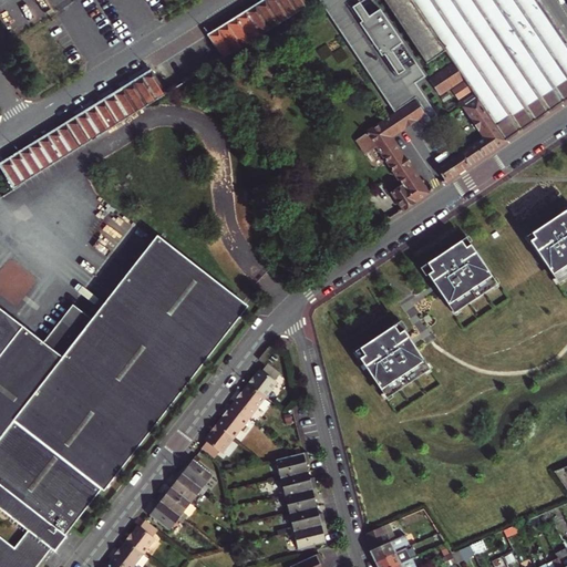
[(224,58),(309,6),(305,0),(263,0),(208,33),(224,58)]
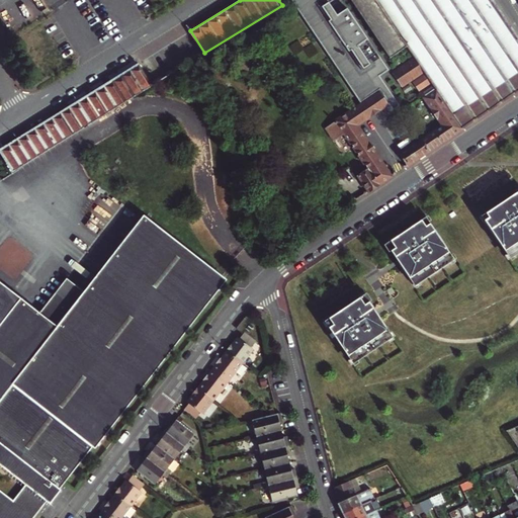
[(356,107),(356,108),(383,90),(391,101),(390,102),(394,109),(399,105),(379,75),(389,69),(347,8),(344,10),(345,10),(337,15),(328,2),(332,0),(291,0),(294,4),(361,103),(356,107)]
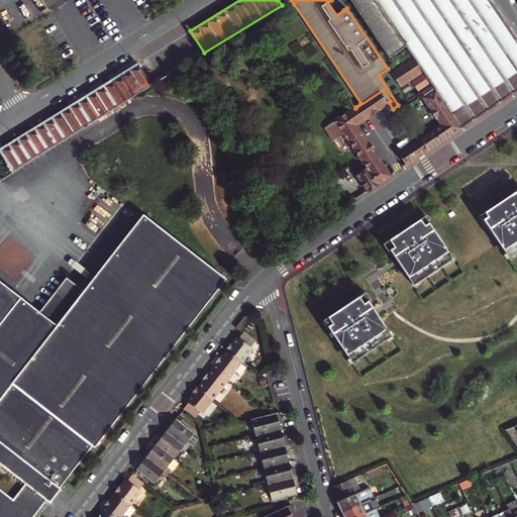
[(516,37),(492,0),(350,0),(390,58),(407,46),(415,60),(423,71),(425,73),(430,81),(432,84),(462,128),(516,91),(516,37)]
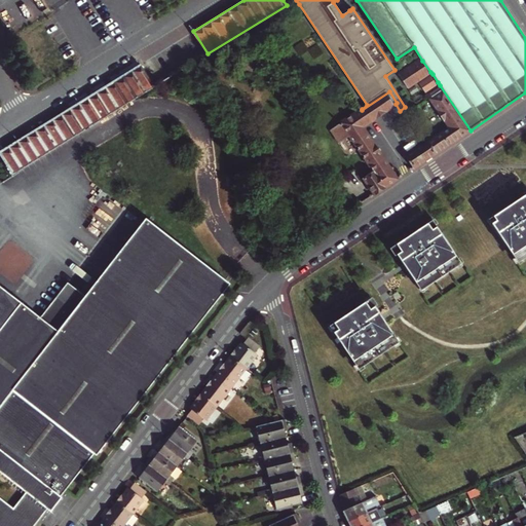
[(408,86),(430,72),(422,61),(401,74),(408,86)]
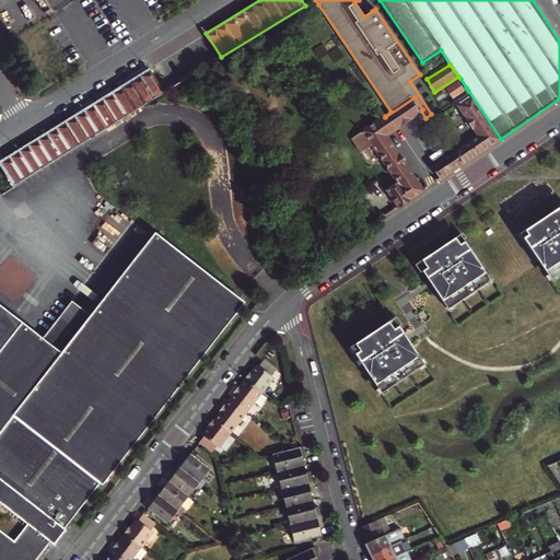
[(0,167),(13,188),(90,141),(165,94),(150,71),(0,163),(0,167)]
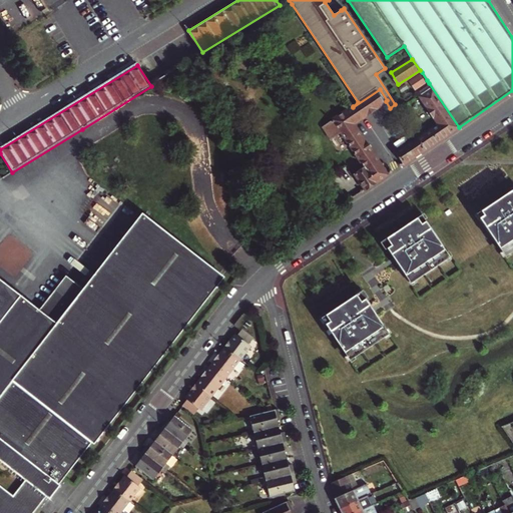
[(409,81),(415,88),(427,80),(422,72),(409,81)]
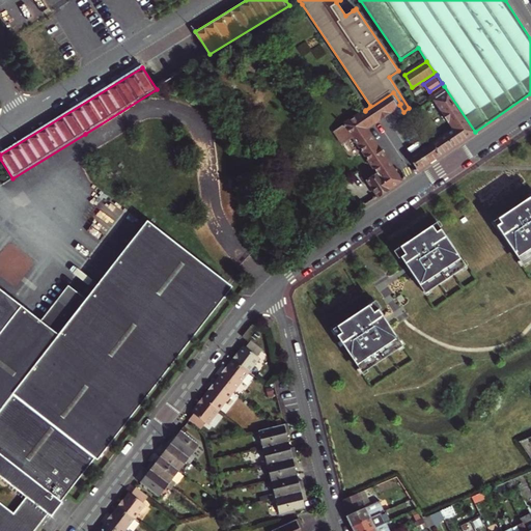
[(419,169),(475,132),(444,86),(431,95),(454,129),(411,157),(419,169)]
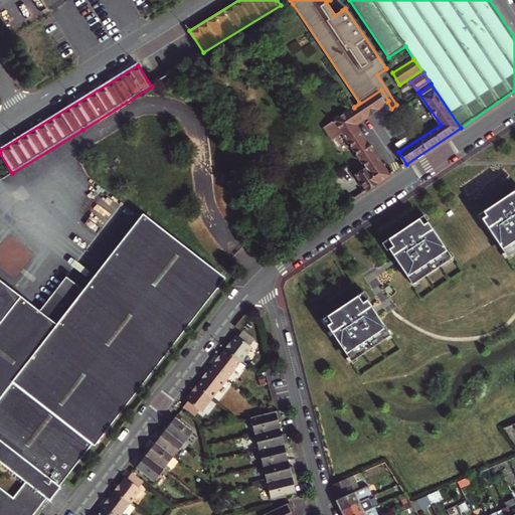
[(354,108),(362,119),(387,102),(388,101),(381,90),(354,108)]
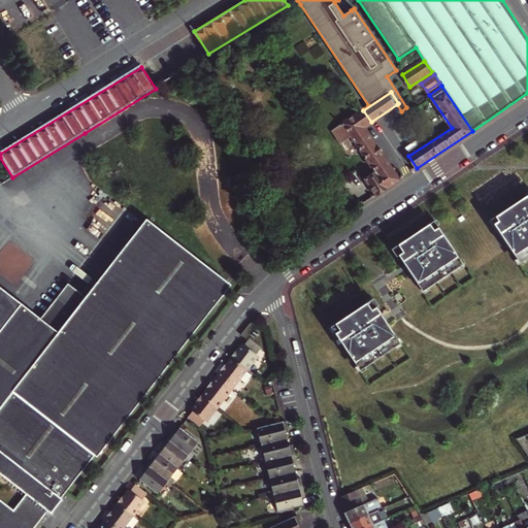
[(400,179),(364,127),(371,122),(363,110),(334,130),(341,142),(353,135),(377,172),(366,179),(376,195),(400,179)]
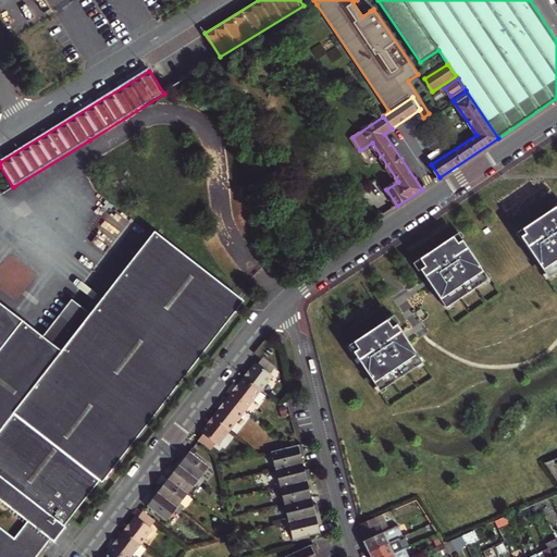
[(556,206),(519,233),(549,279),(556,272),(556,206)]
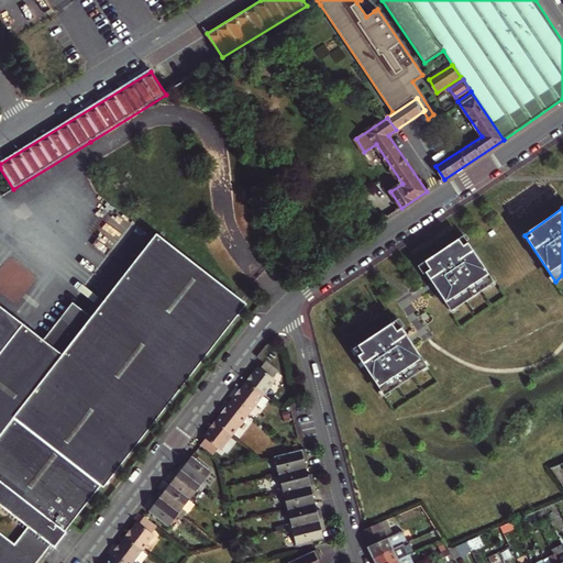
[(57,549),(56,549),(58,551),(70,536),(68,533),(74,528),(103,487),(107,489),(250,305),(159,235),(96,319),(76,304),(46,342),(0,306),(0,562),(42,562),(55,547),(57,549)]
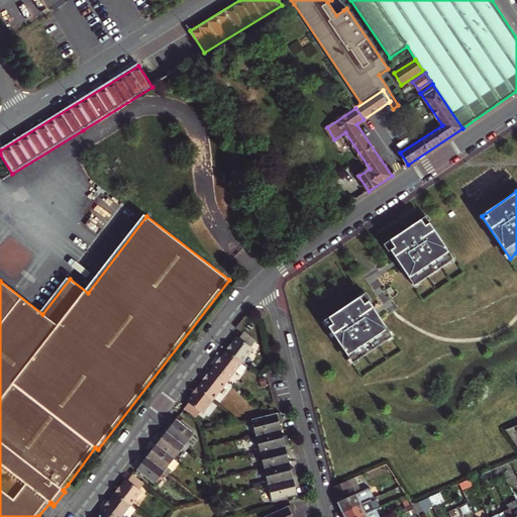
[(427,216),(387,241),(415,288),(456,262),(427,216)]
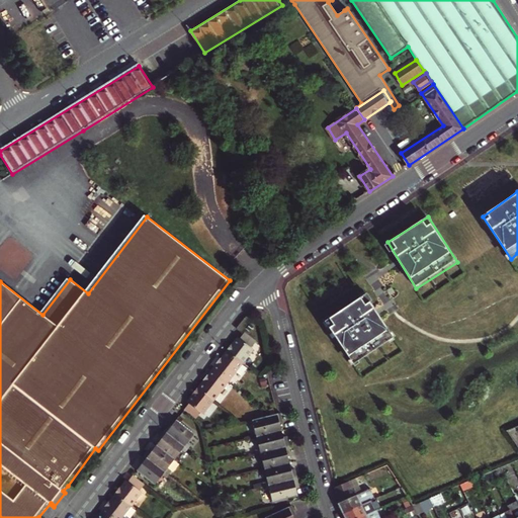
[(366,293),(327,320),(353,363),(396,337),(384,321),(366,293)]
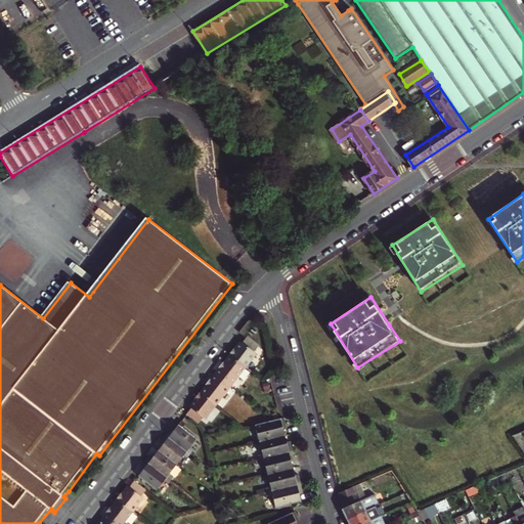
[(231,354),(248,366),(259,352),(257,351),(262,345),(249,336),(245,342),(243,340),(231,353),(231,354)]
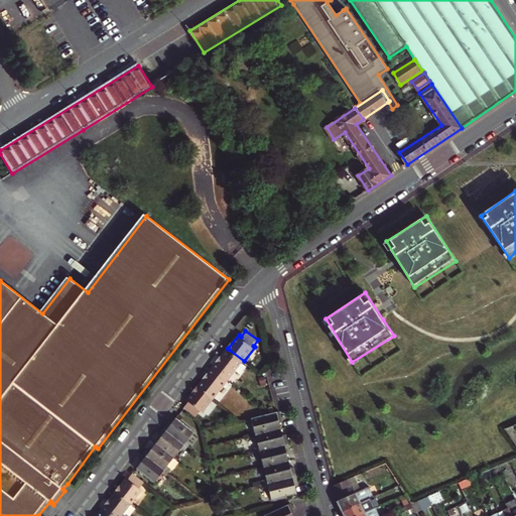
[(244,361),(228,349),(222,357),(222,356),(217,362),(218,363),(213,368),(229,381),(244,361)]
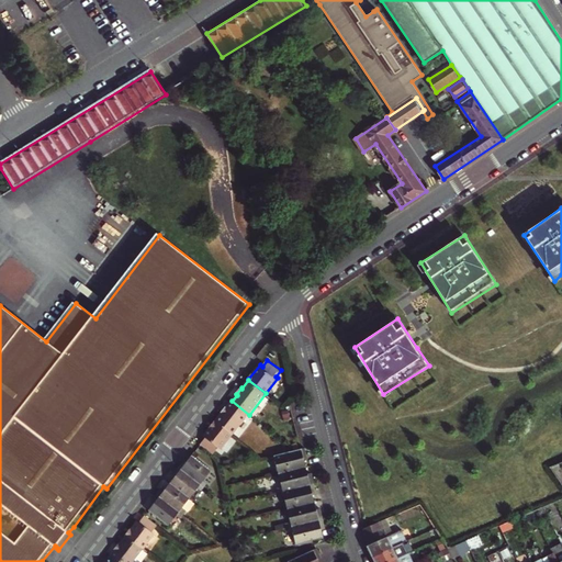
[(215,422),(233,436),(249,415),(232,401),(227,407),(226,406),(215,422)]
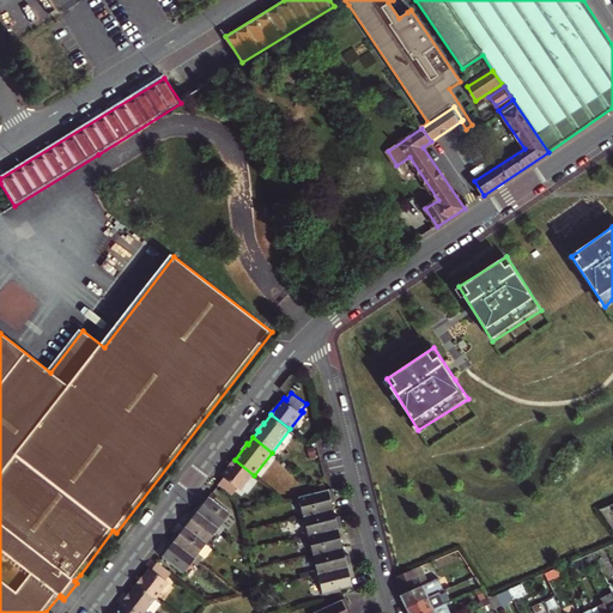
[(254,475),(235,460),(235,459),(223,477),(224,478),(219,484),(234,496),(238,490),(242,491),(254,475)]
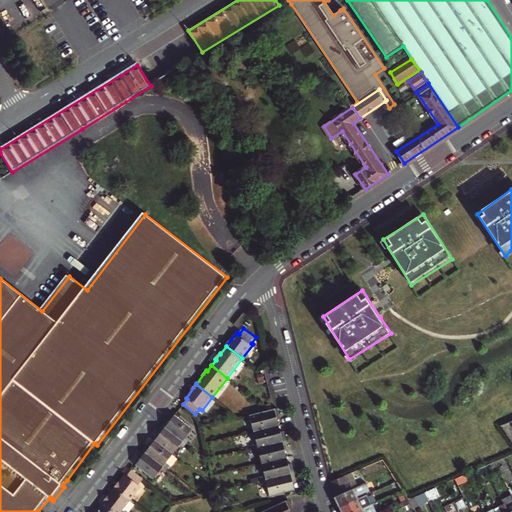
[(280,408),(248,416),(249,420),(252,419),(256,432),(280,425),(279,419),(282,418),(280,408)]
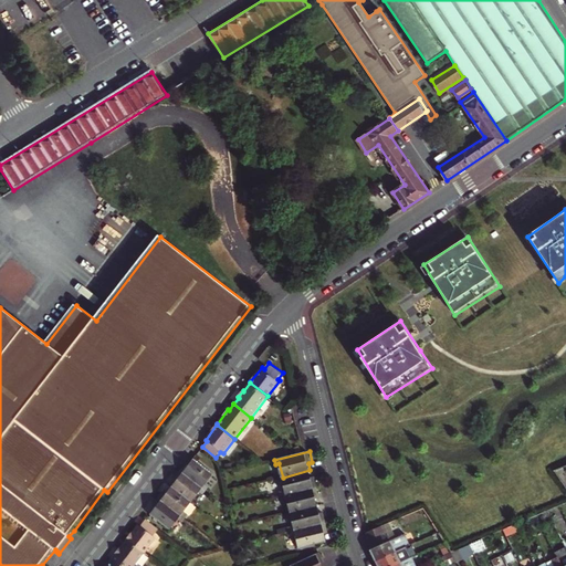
[(187,463),(180,471),(207,491),(209,488),(207,485),(215,475),(194,459),(189,465),(187,463)]
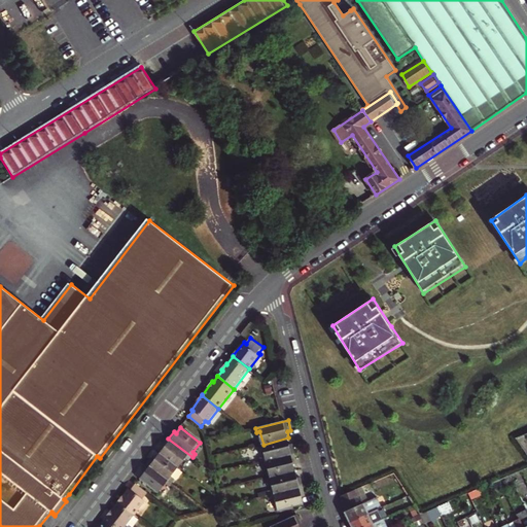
[(288,437),(264,445),(266,455),(261,456),(264,461),(296,453),(293,443),(290,444),(288,437)]
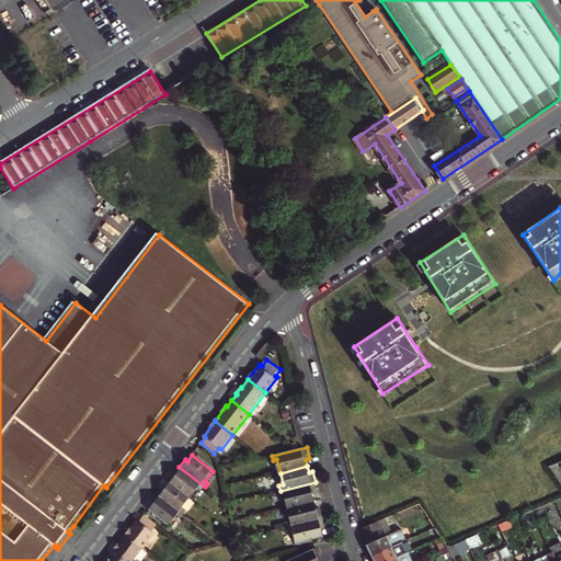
[(205,487),(179,467),(173,474),(175,477),(171,482),(191,499),(199,488),(202,490),(205,487)]
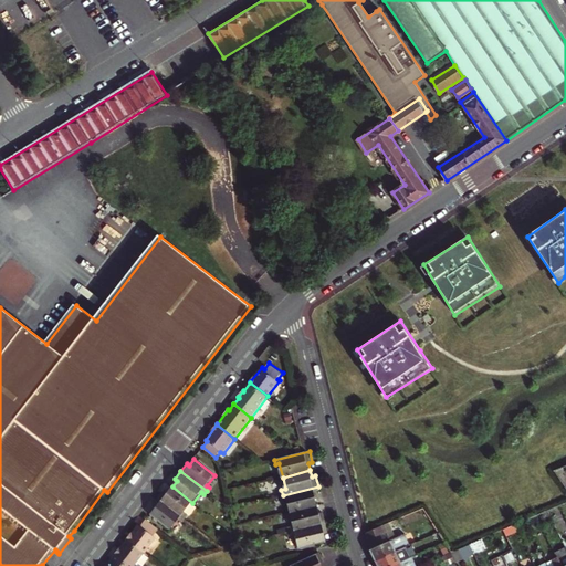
[(185,513),(192,503),(173,486),(168,493),(165,491),(159,499),(185,519),(188,515),(185,513)]
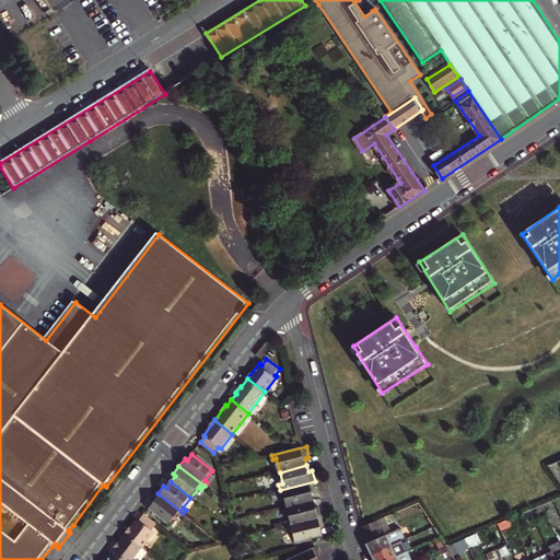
[(317,491),(315,481),(280,490),(281,496),(286,493),(289,508),(315,500),(314,492),(317,491)]
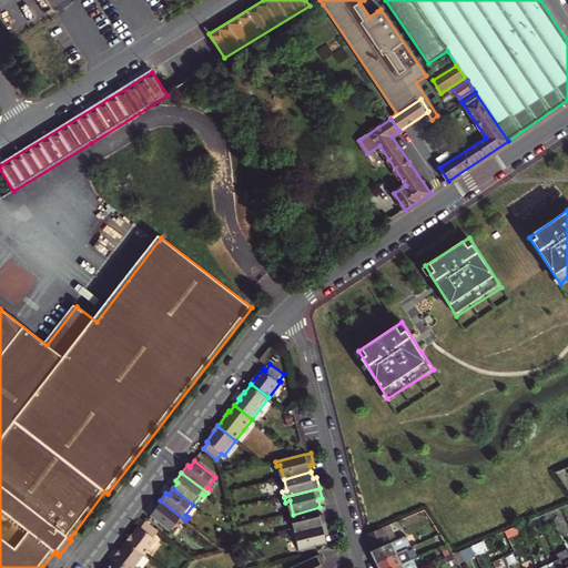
[(185,520),(160,500),(153,508),(155,510),(151,517),(171,533),(180,521),(183,524),(185,520)]
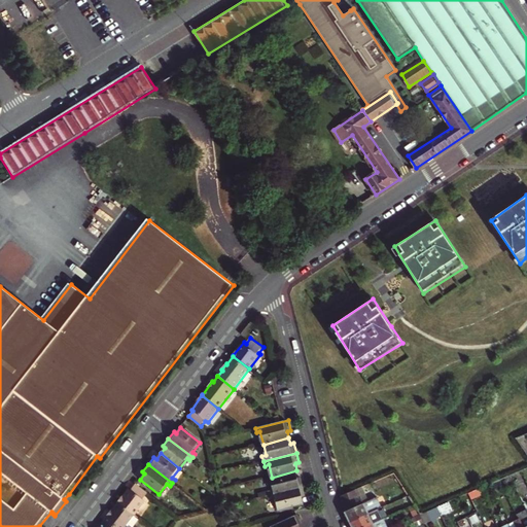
[(296,470),(272,478),(274,488),(270,489),(271,494),(304,486),(302,476),(299,477),(296,470)]
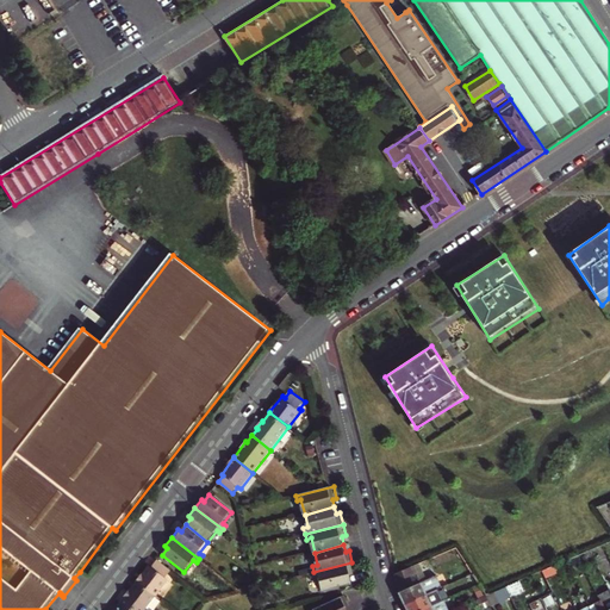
[(570,566),(582,561),(579,555),(567,561),(570,566)]
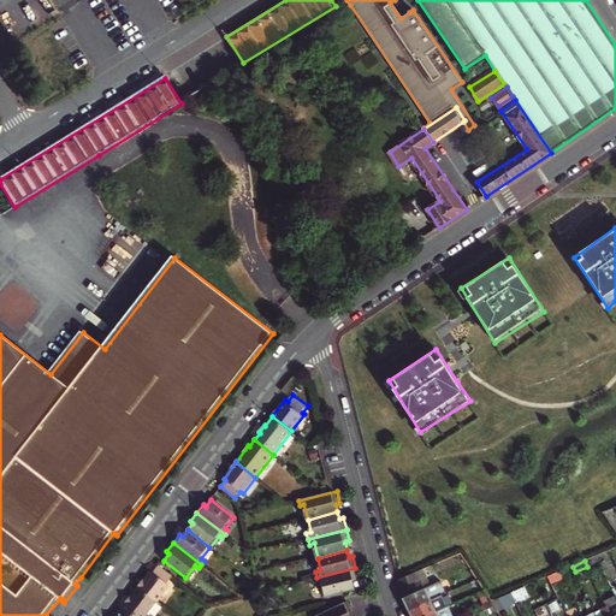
[(175,578),(160,567),(154,573),(153,572),(144,581),(143,580),(138,587),(140,587),(159,603),(172,587),(169,585),(175,578)]
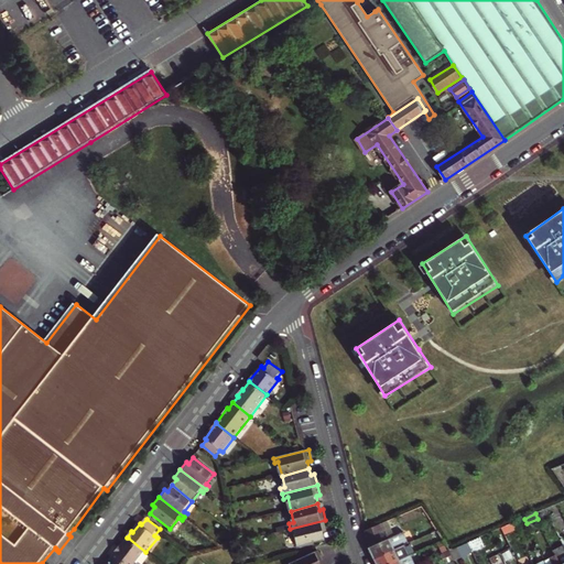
[(325,520),(290,529),(292,533),(296,532),(300,545),(326,539),(324,531),(328,530),(325,520)]
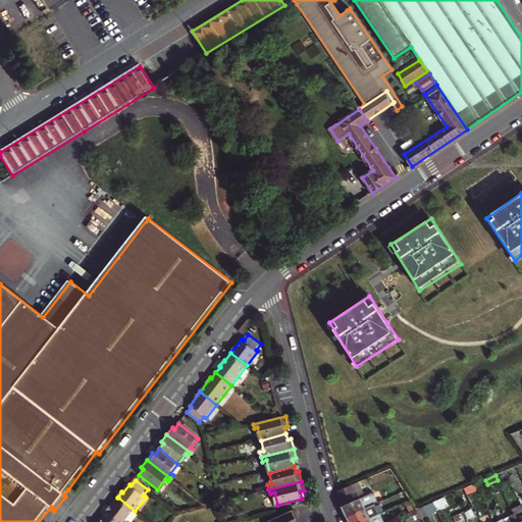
[(337,491),(341,507),(371,493),(368,487),(352,494),(349,486),(337,491)]
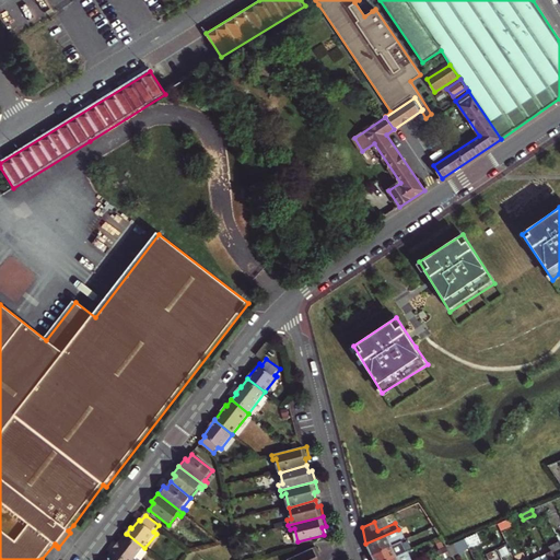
[(365,544),(371,555),(401,541),(405,539),(400,528),(398,529),(365,544)]
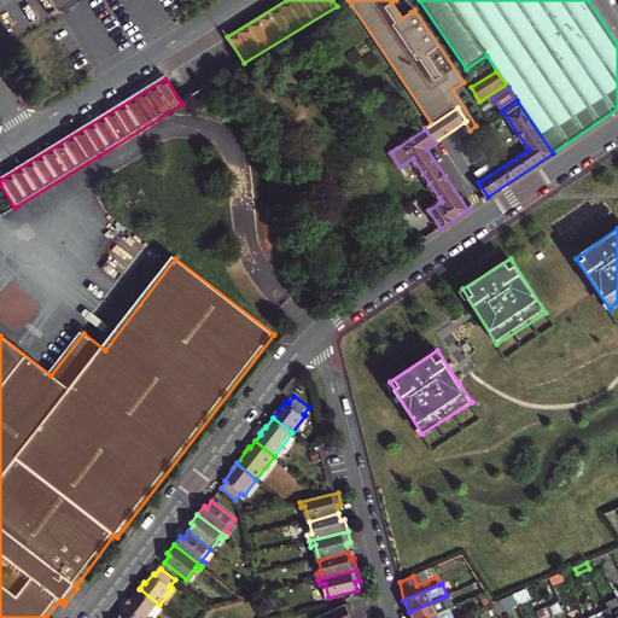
[(122,612),(129,617),(149,617),(159,605),(140,589),(133,599),(132,599),(122,612)]
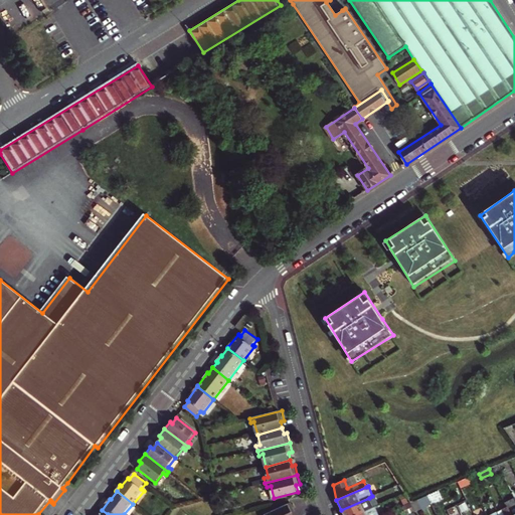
[(433,501),(441,498),(439,491),(430,494),(433,501)]
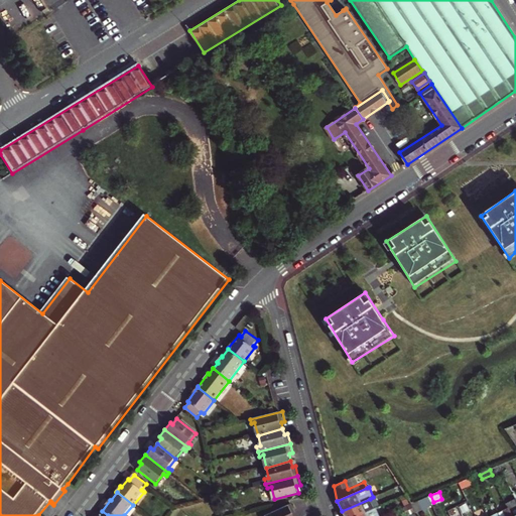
[(402,506),(409,503),(404,494),(397,497),(402,506)]
